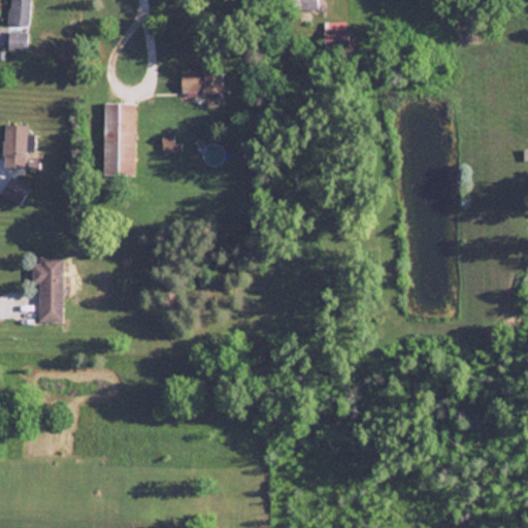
[(29,23),(29,0),(9,0),(9,23),(29,23)]
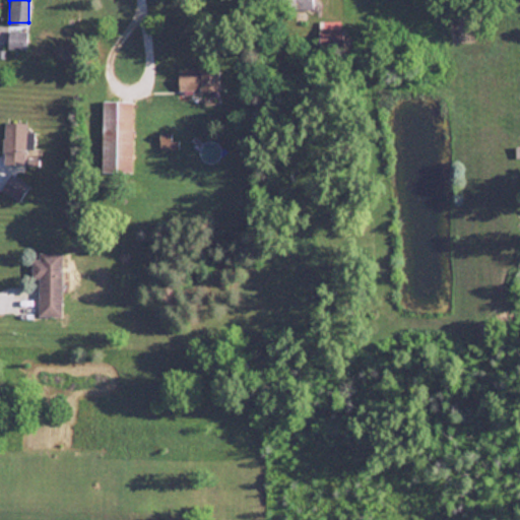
[(285,0),(286,8),(312,8),(312,0),(285,0)]
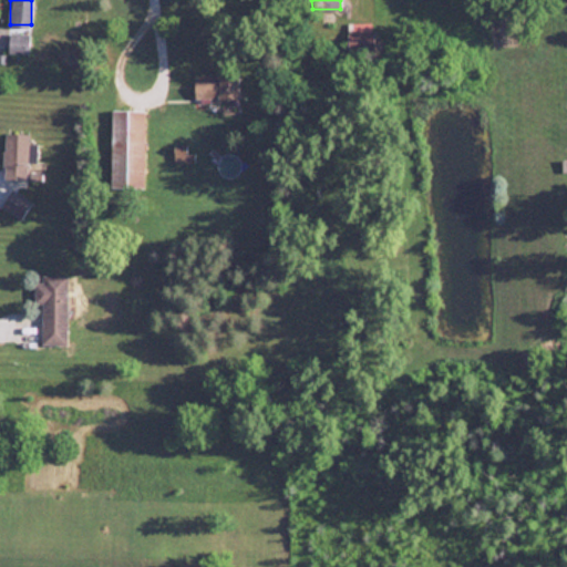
[(349,22),(349,40),(371,40),(371,22),(349,22)]
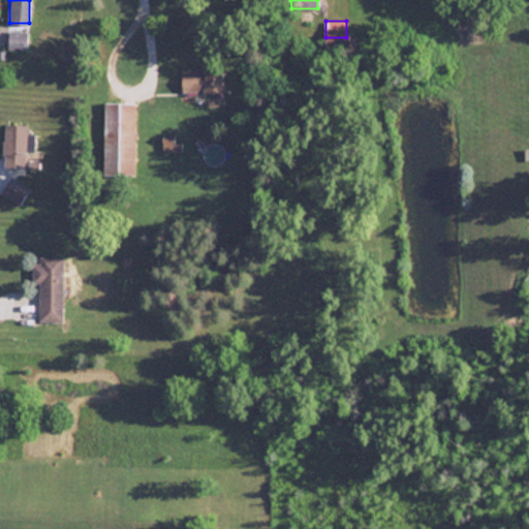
[(25,50),(28,29),(9,27),(6,48),(25,50)]
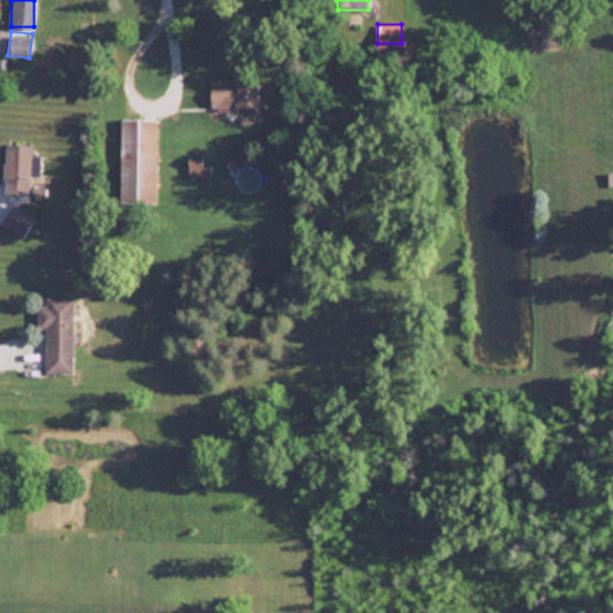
[(259,82),(210,82),(210,107),(259,107),(259,82)]
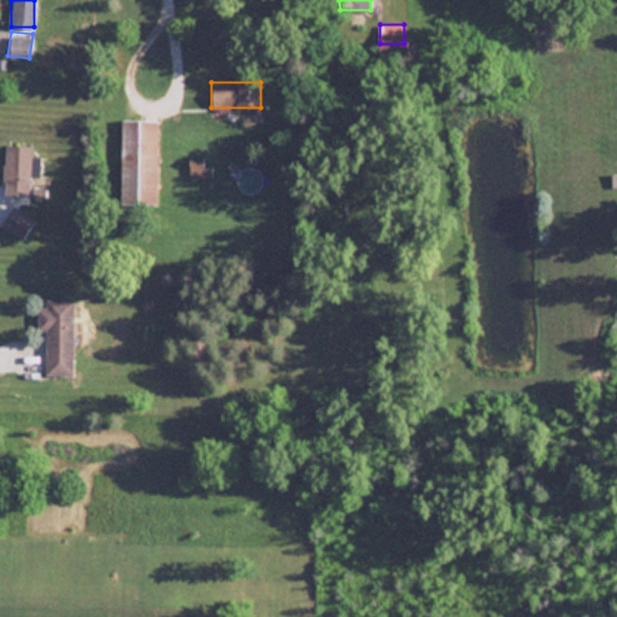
[(157,204),(158,118),(121,118),(121,204),(157,204)]
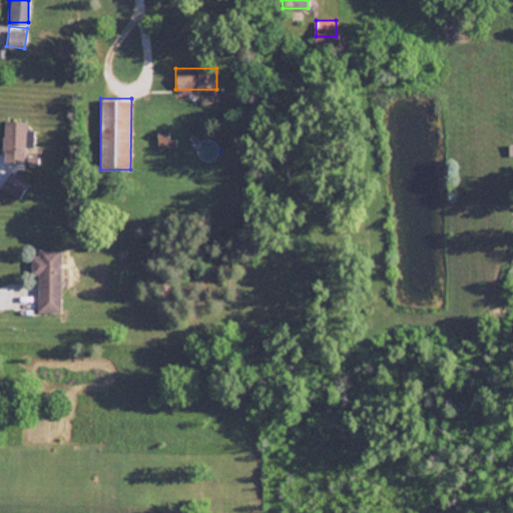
[(28,161),(27,130),(26,130),(26,119),(3,119),(4,161),(28,161)]
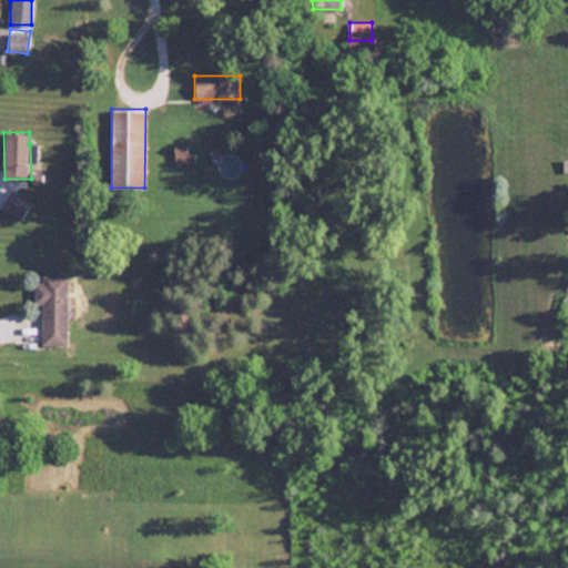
[(193,162),(193,150),(175,150),(175,162),(193,162)]
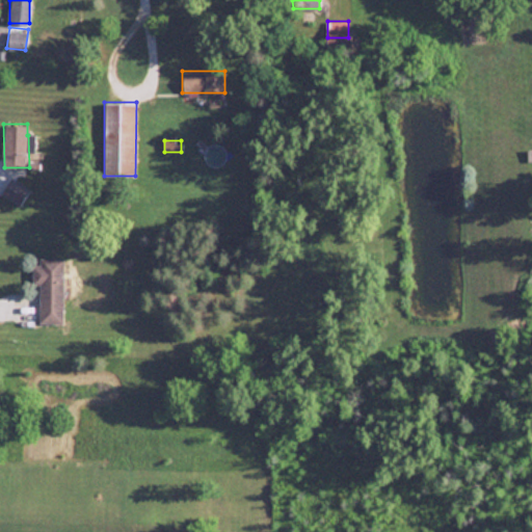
[(1,192),(19,206),(30,191),(12,178),(1,192)]
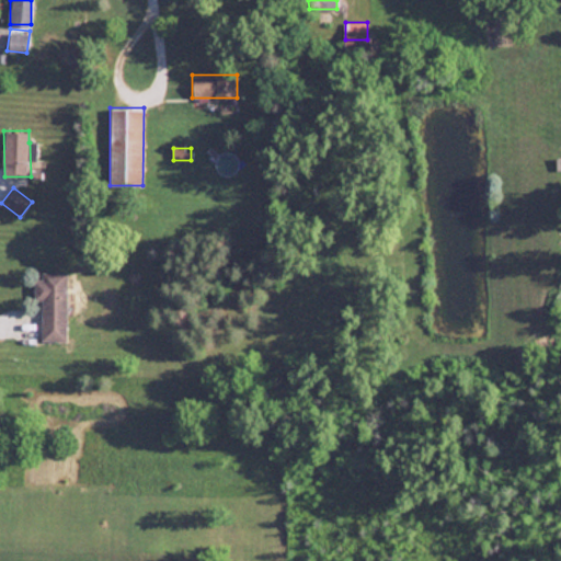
[(42,341),(66,341),(67,275),(35,275),(35,300),(42,300),(42,341)]
